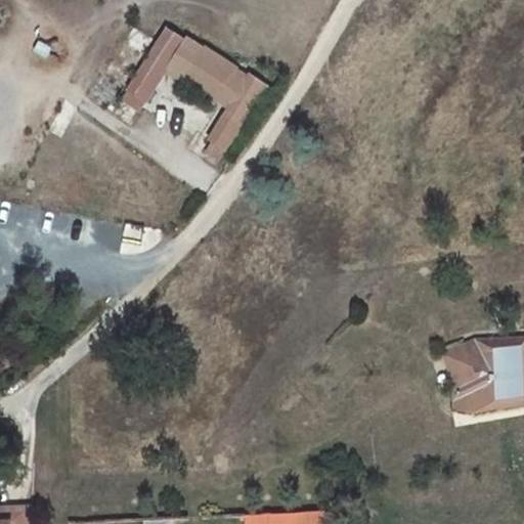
[(214,103),(237,69),(206,48),(205,49),(187,38),(166,72),(214,103)]
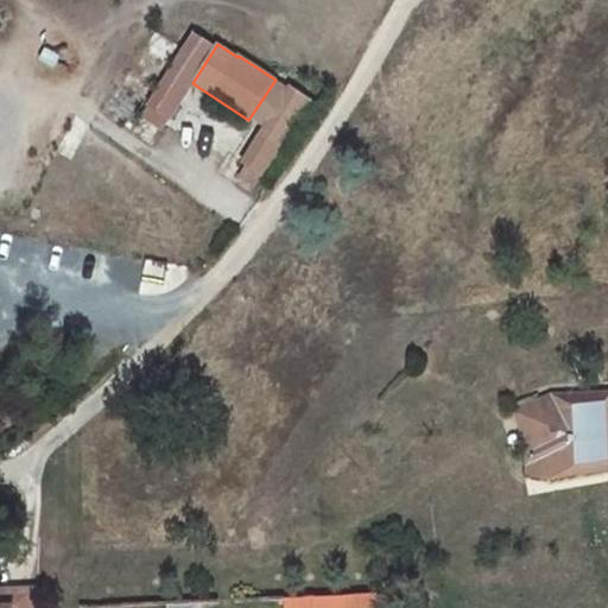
[(291,89),(245,165),(246,165),(240,176),(255,185),(261,175),(264,176),(310,101),(291,89)]
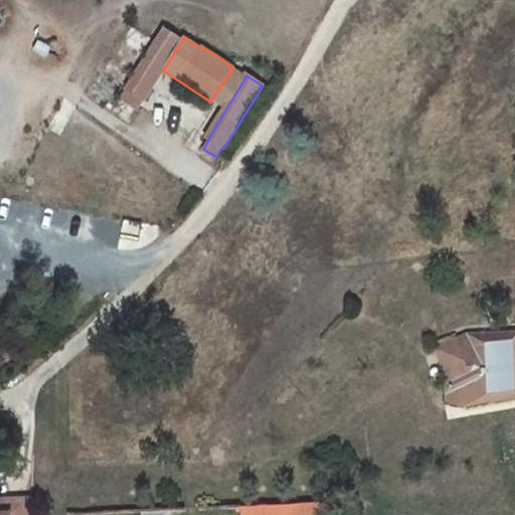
[(514,331),(468,333),(451,341),(448,359),(447,359),(447,377),(448,396),(467,401),(476,390),(487,388),(487,392),(490,394),(492,394),(514,393),(514,380),(509,381),(509,373),(514,372),(514,331)]
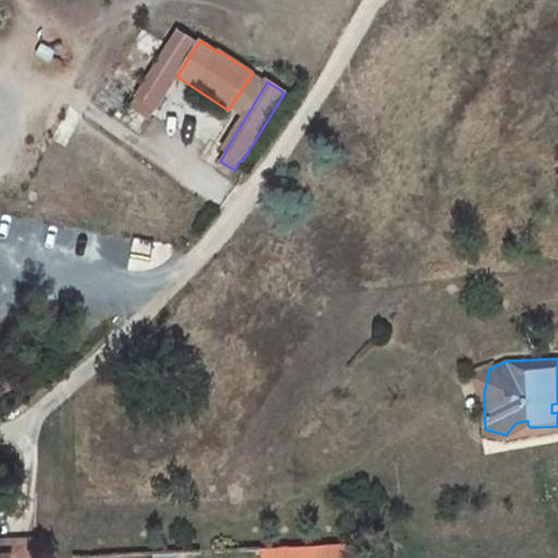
[(485,389),(488,370),(471,377),(484,409),(484,389),(485,389)]
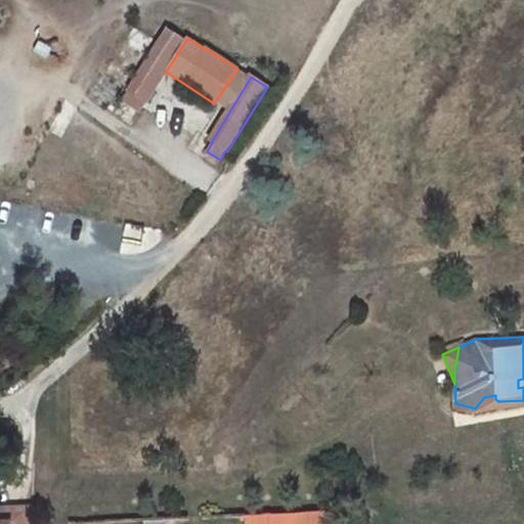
[(0,520),(28,521),(29,508),(0,507),(0,520)]
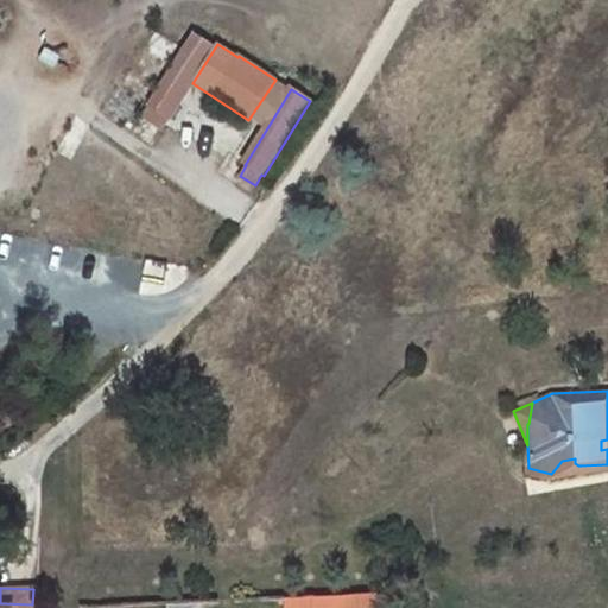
[(285,607),(386,607),(386,594),(285,597),(285,607)]
